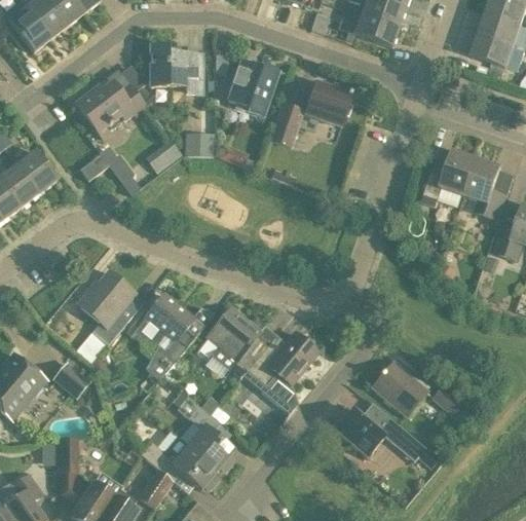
[(49,40),(19,0),(16,0),(1,12),(32,52),(49,40)]
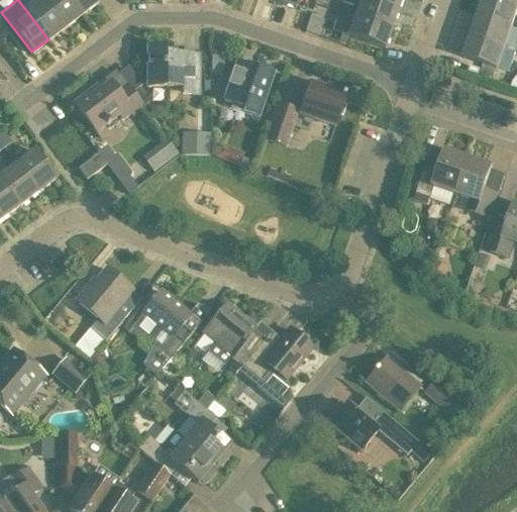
[(18,0),(48,39),(65,26),(44,0),(18,0)]
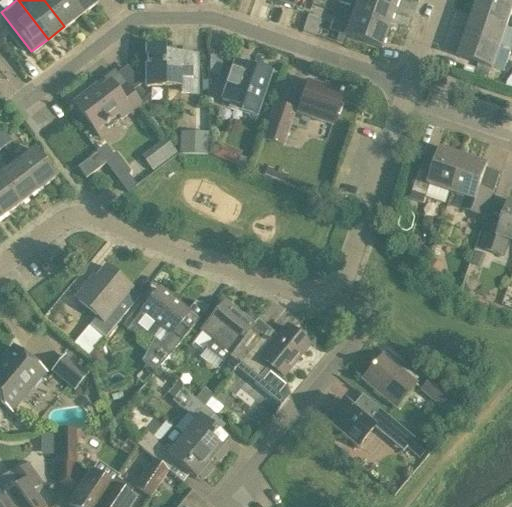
[(44,0),(64,26),(81,13),(70,0),(44,0)]
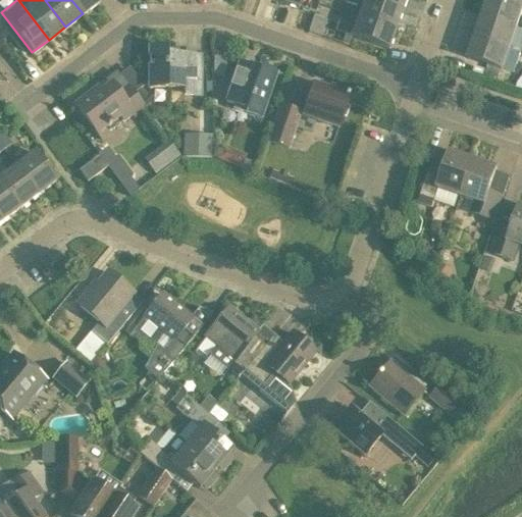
[(71,0),(83,13),(99,1),(98,0),(71,0)]
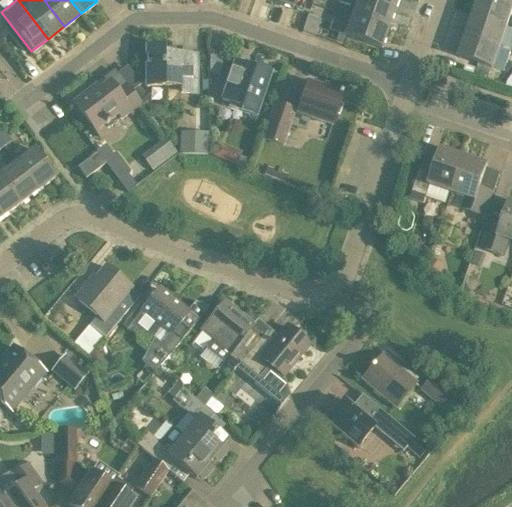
[(350,14),(386,27),(393,9),(367,0),(342,0),(353,4),(350,14)]
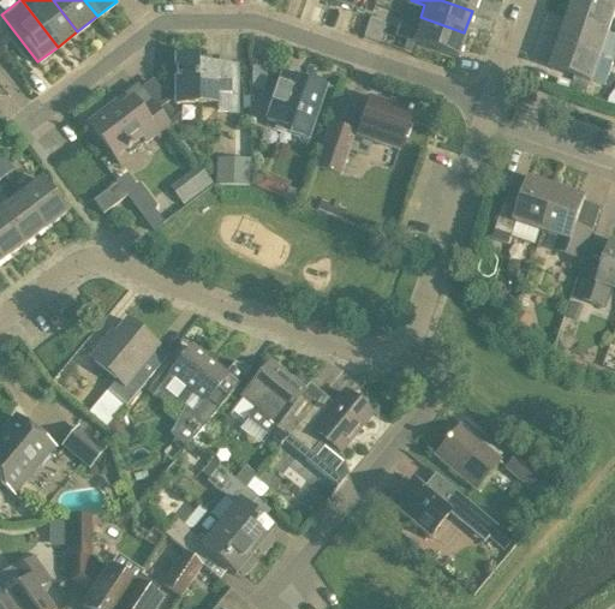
[(441,0),(472,11),(476,0),(441,0)]
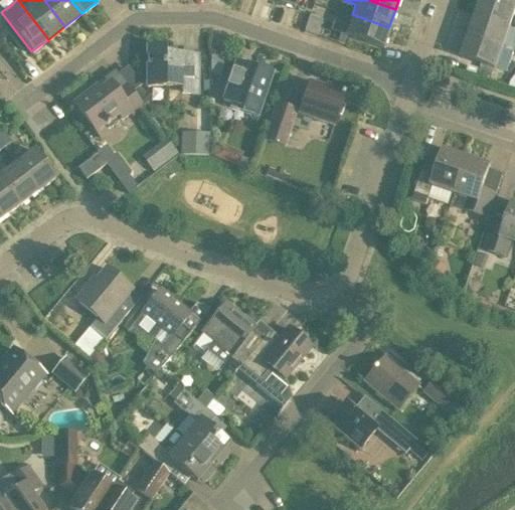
[(479,0),(475,13),(509,24),(514,5),(514,2),(507,0),(479,0)]
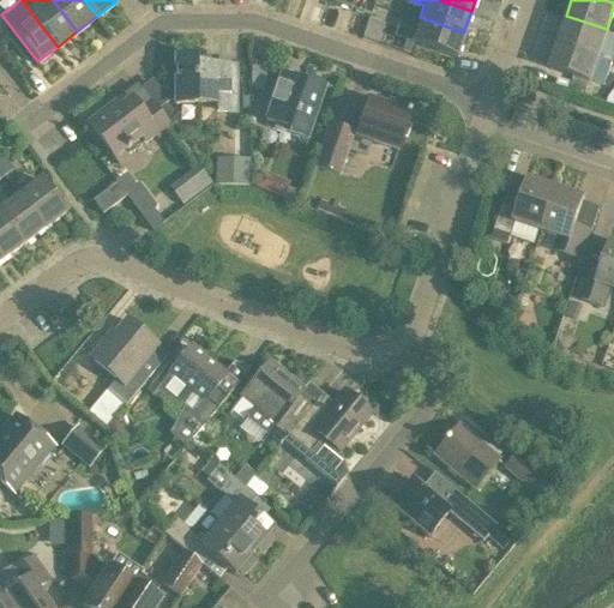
[(378,34),(381,16),(366,13),(362,31),(378,34)]
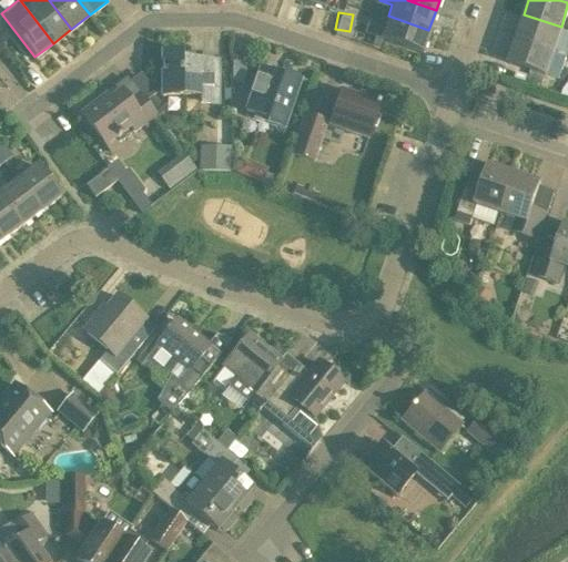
[(561,27),(524,14),(516,37),(554,49),(561,27)]
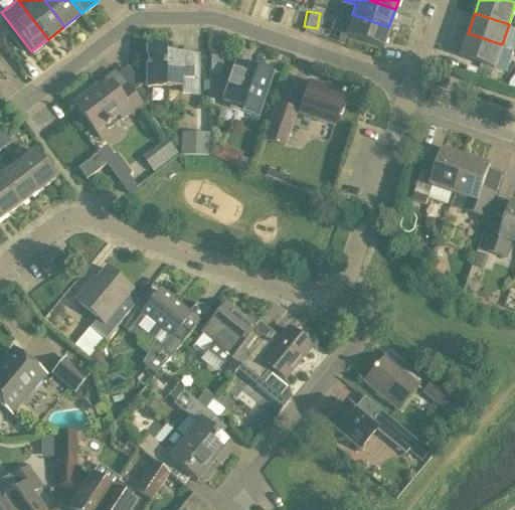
[(339,31),(345,33),(382,46),(388,27),(352,14),(348,24),(333,19),(329,27),(339,31)]
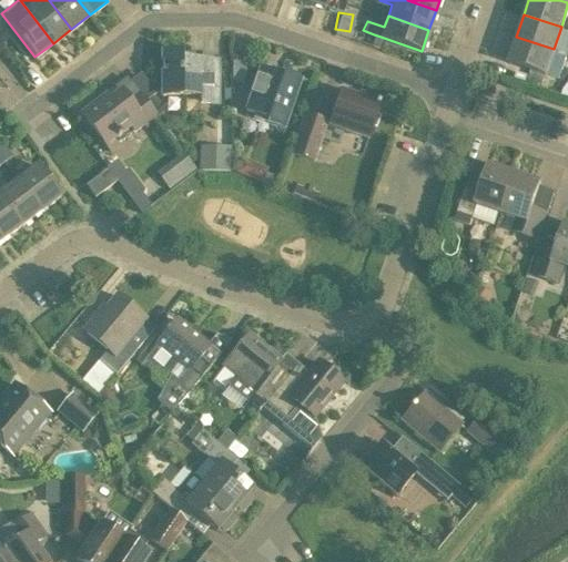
[(378,46),(381,37),(374,34),(371,43),(378,46)]
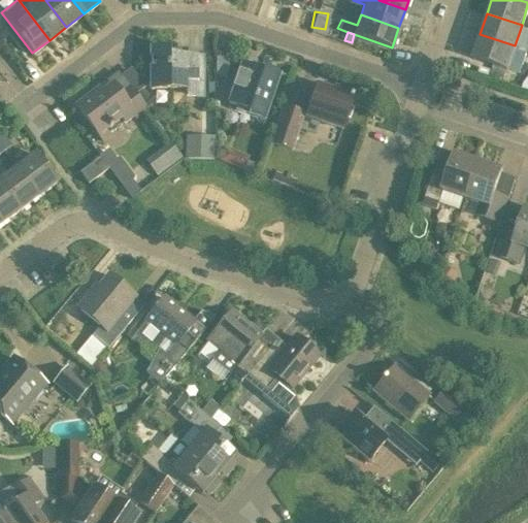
[(515,45),(480,34),(472,56),(507,67),(515,45)]
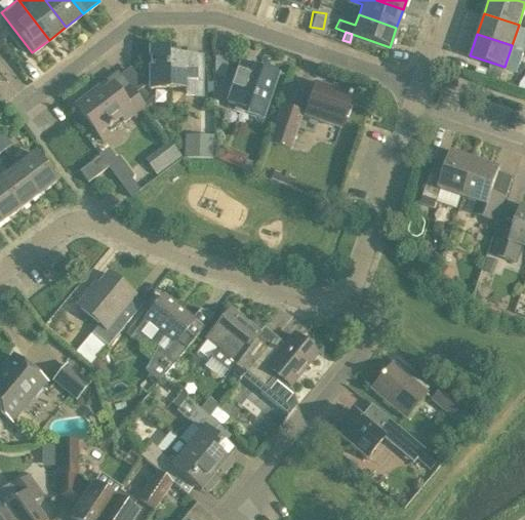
[(200,92),(200,53),(186,53),(186,47),(150,47),(149,86),(186,86),(186,92),(200,92)]
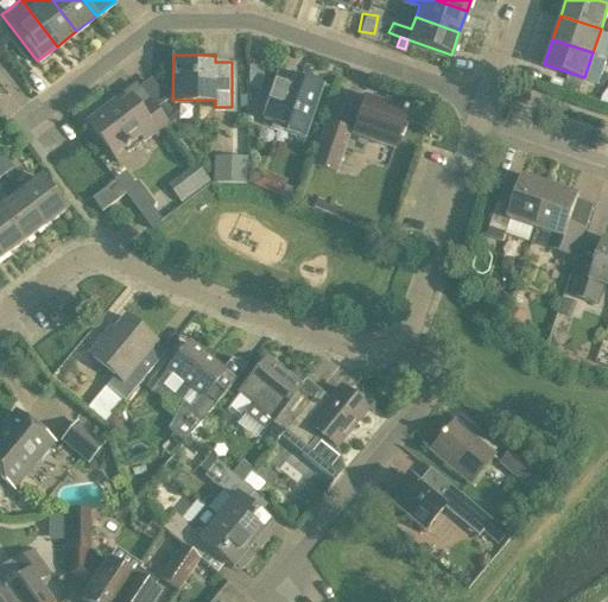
[(266,64),(248,59),(249,82),(259,86),(266,64)]
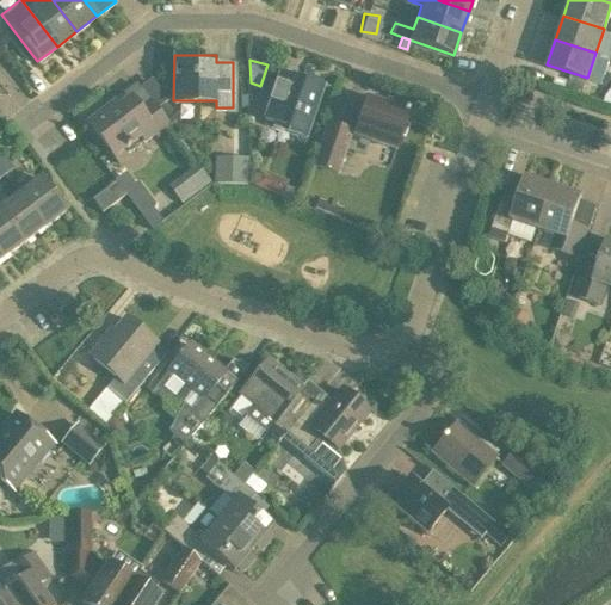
[(272,119),(271,124),(304,136),(323,81),(304,74),(303,80),(278,72),(263,116),(272,119)]
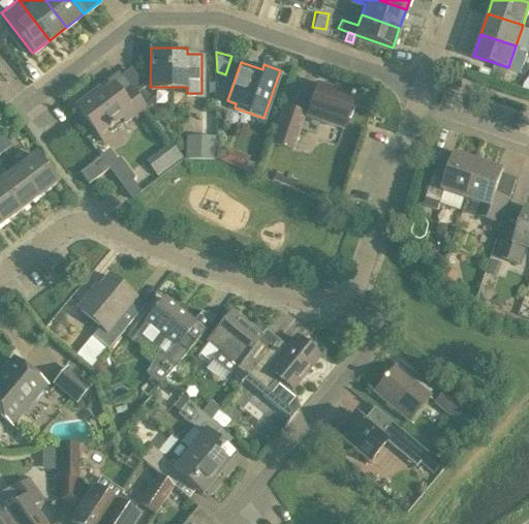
[(98,132),(121,115),(125,120),(134,113),(135,115),(145,108),(128,86),(120,92),(112,83),(96,94),(93,90),(75,103),(98,132)]
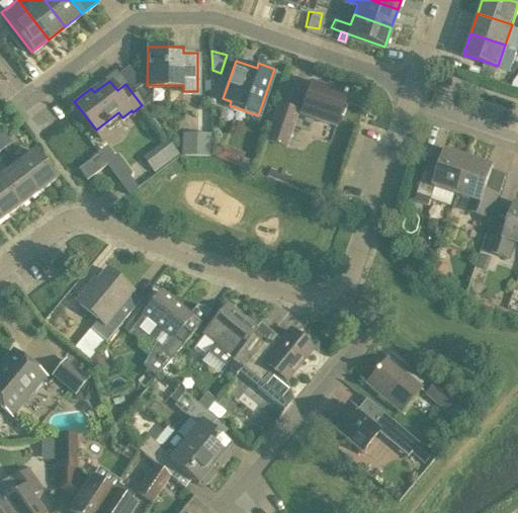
[(311,82),(301,108),(276,99),(264,138),(286,146),(293,123),(309,129),(313,116),(335,123),(345,93),(311,82)]
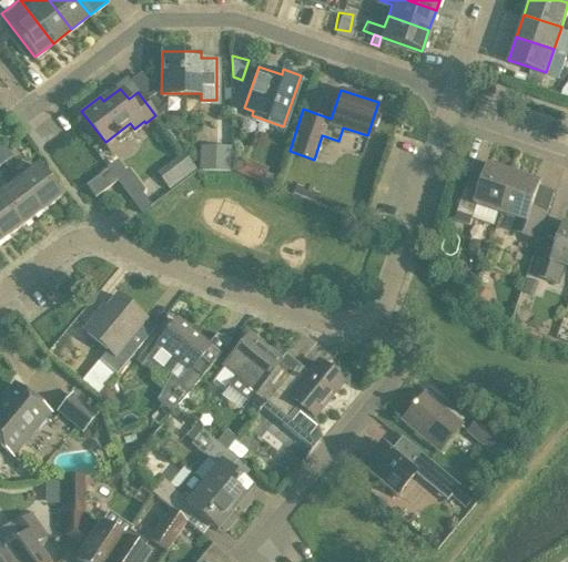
[(11,153),(3,141),(0,143),(0,155),(2,160),(11,153)]
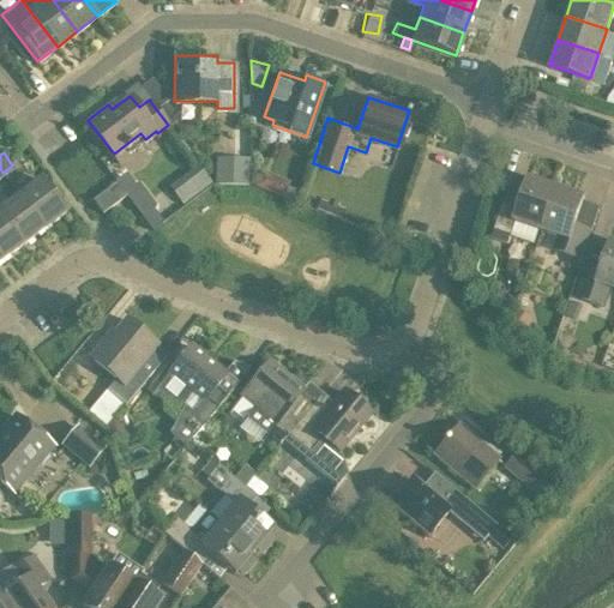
[(216,152),(215,180),(248,181),(250,154),(216,152)]
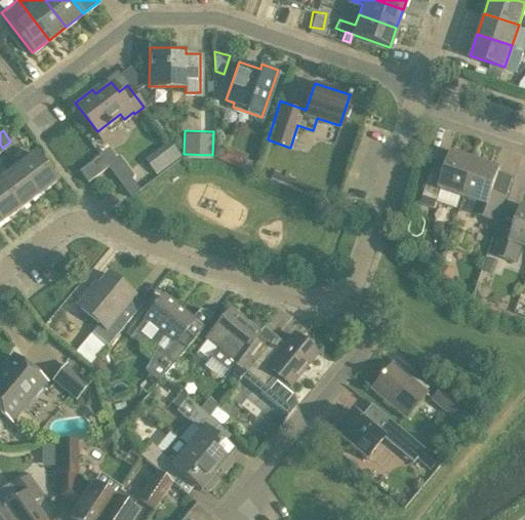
[(180,153),(169,138),(154,151),(165,165),(180,153)]
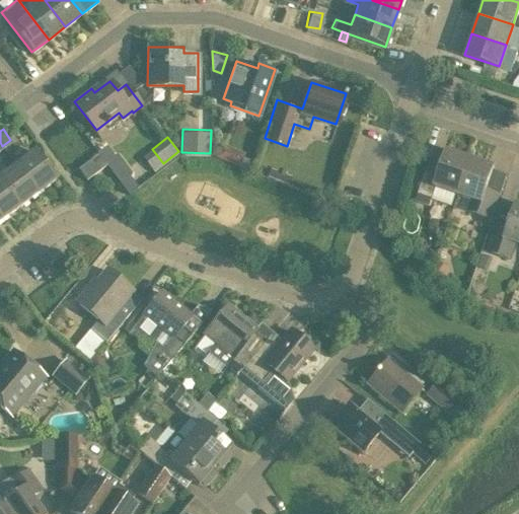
[(216,155),(240,165),(245,153),(221,143),(216,155)]
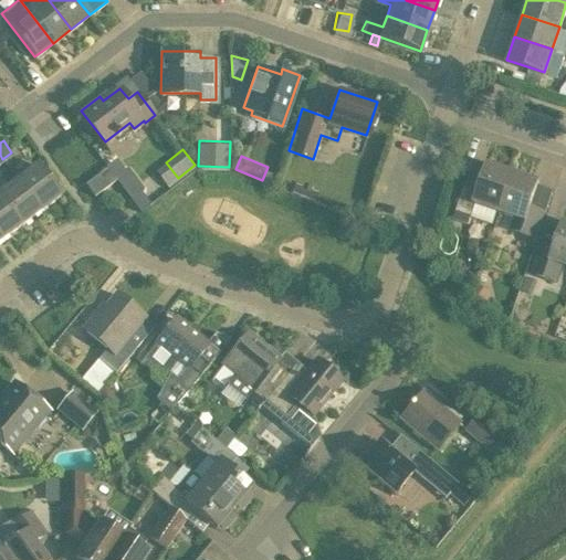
[(471,214),(474,202),(499,210),(512,170),(486,161),(478,188),(463,182),(454,209),(471,214)]
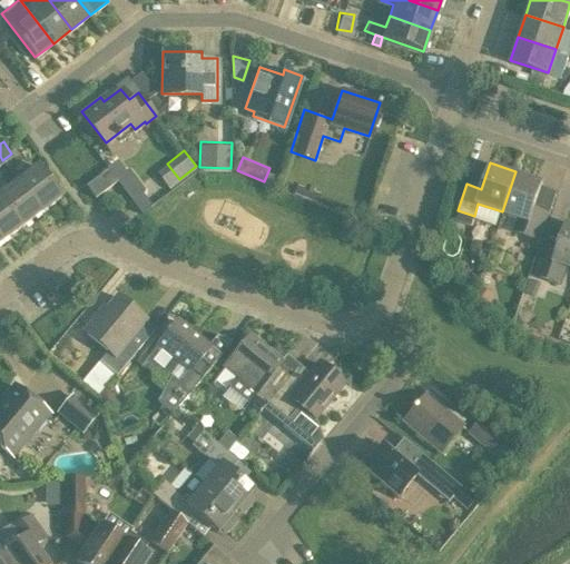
[(17,179),(40,210),(60,196),(37,164),(17,179)]
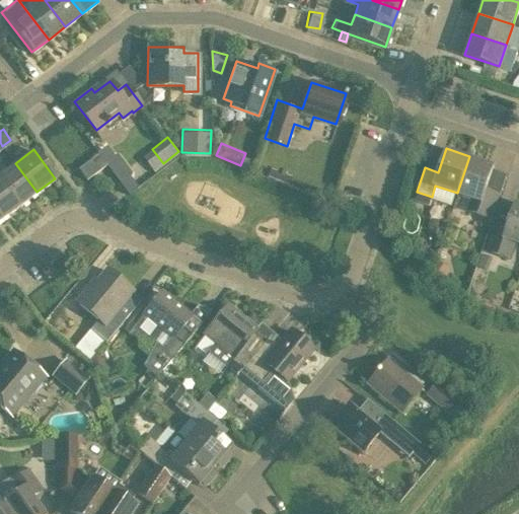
[(123,185),(132,177),(109,149),(100,156),(106,163),(123,185)]
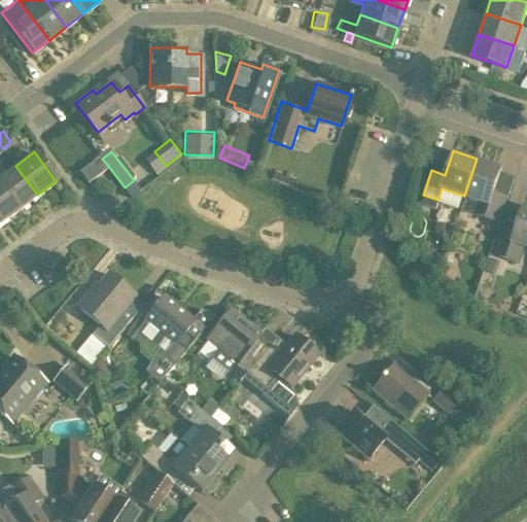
[(88,181),(108,166),(102,159),(99,154),(78,170),(88,181)]
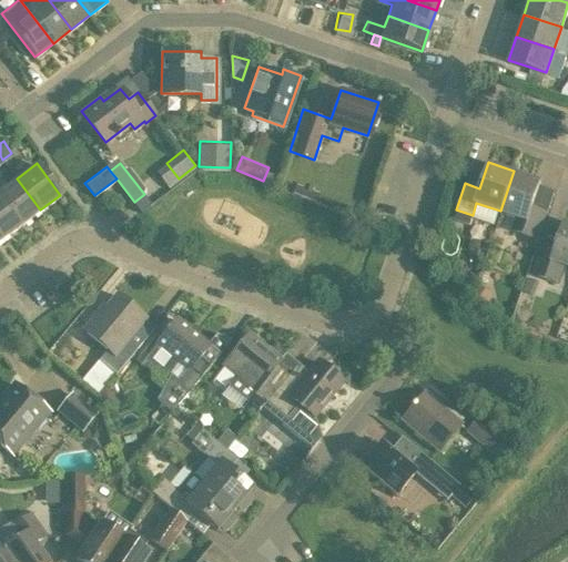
[(514,171),(500,211),(515,215),(510,227),(538,236),(547,211),(531,205),(540,180),(514,171)]
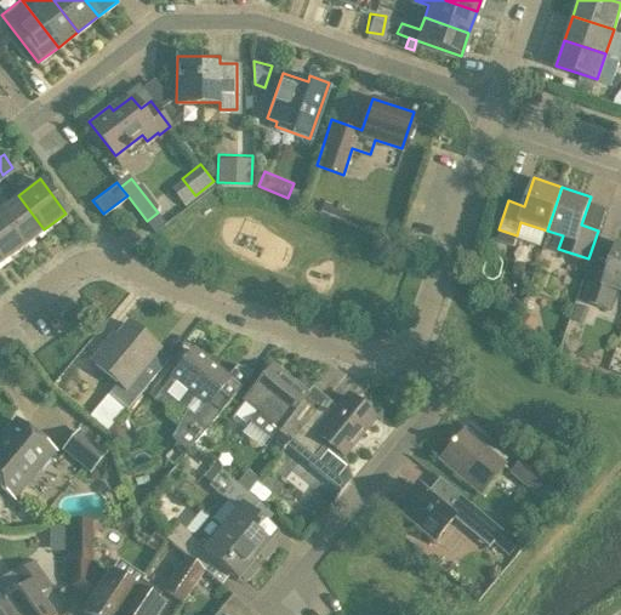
[(359,226),(364,212),(342,205),(343,203),(331,198),(331,200),(324,197),(323,199),(307,192),(303,203),(359,226)]
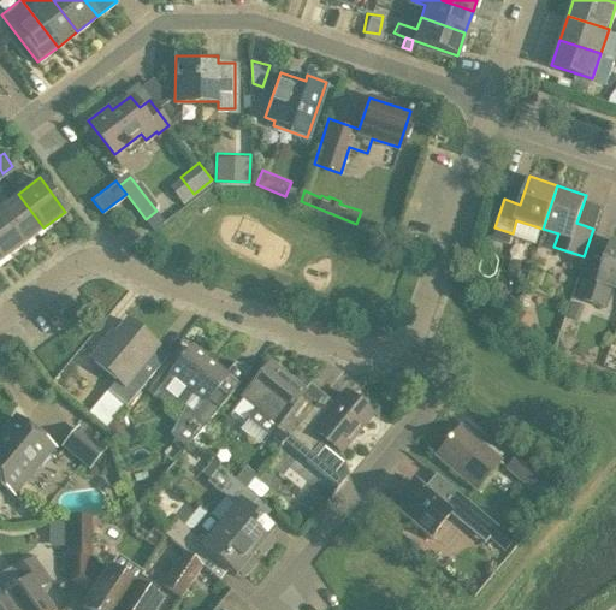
[(43,227),(18,194),(0,206),(0,212),(22,243),(43,227)]
